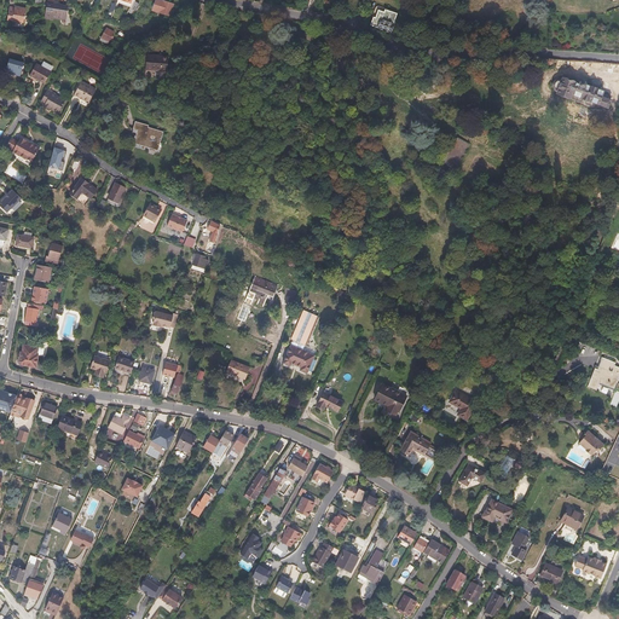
[(157,0),(155,0),(155,1),(152,11),(171,16),(173,16),(174,10),(173,10),(174,5),(157,0)]
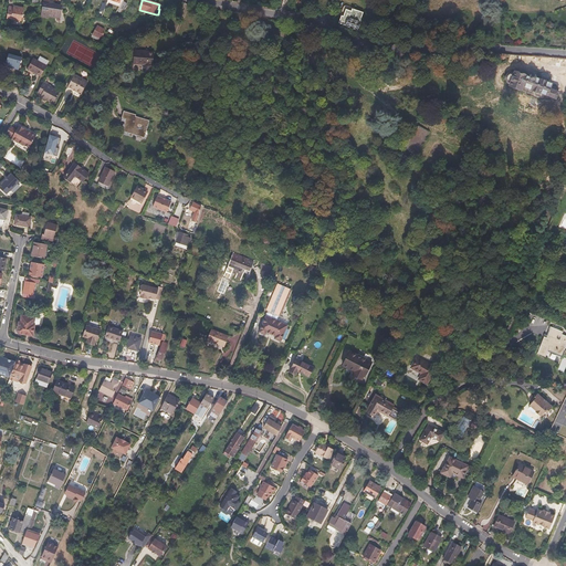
[(60,18),(61,6),(48,2),(48,3),(42,3),(40,16),(45,17),(45,16),(60,18)]
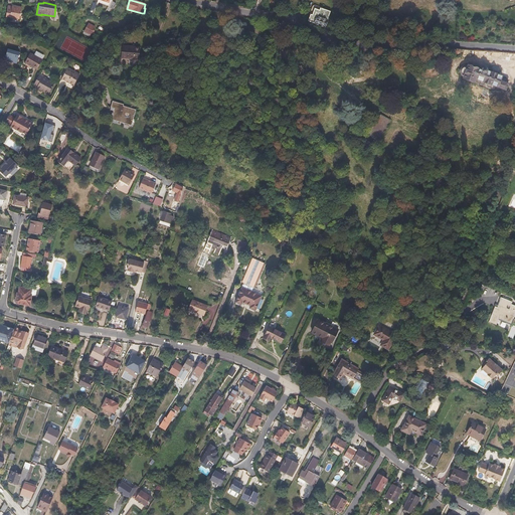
[(16,7),(12,6),(7,6),(6,17),(19,19),(21,7),(16,6),(16,7)]
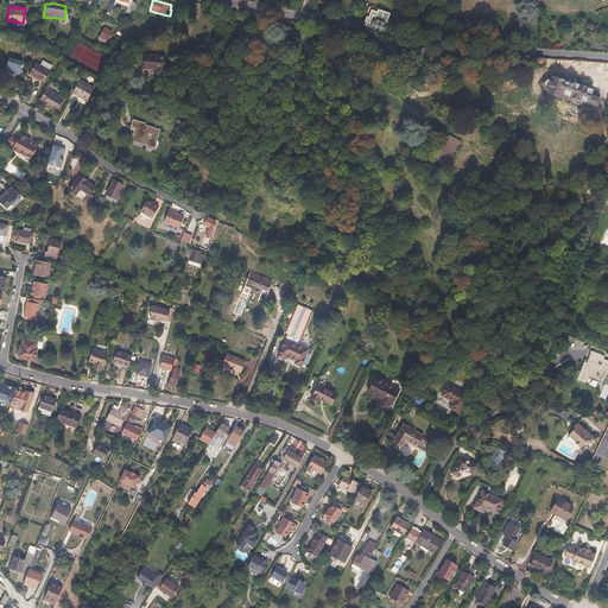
[(378,12),(371,10),(365,24),(384,31),(390,14),(379,10),(378,12)]
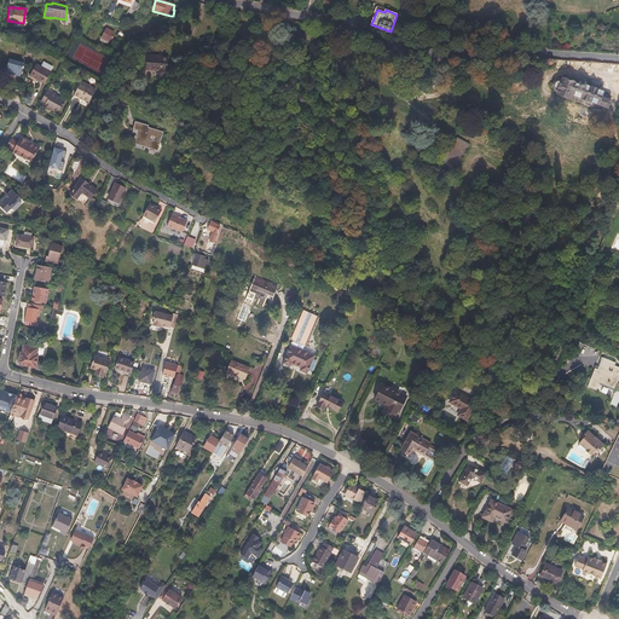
[(106,29),(99,40),(106,44),(113,33),(106,29)]
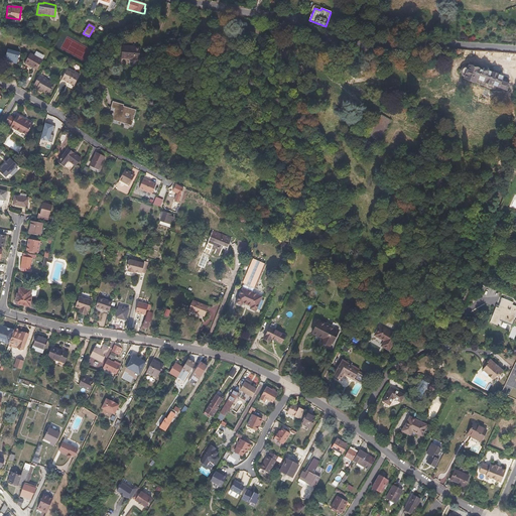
[(132,50),(123,49),(122,59),(139,60),(140,48),(132,47),(132,50)]
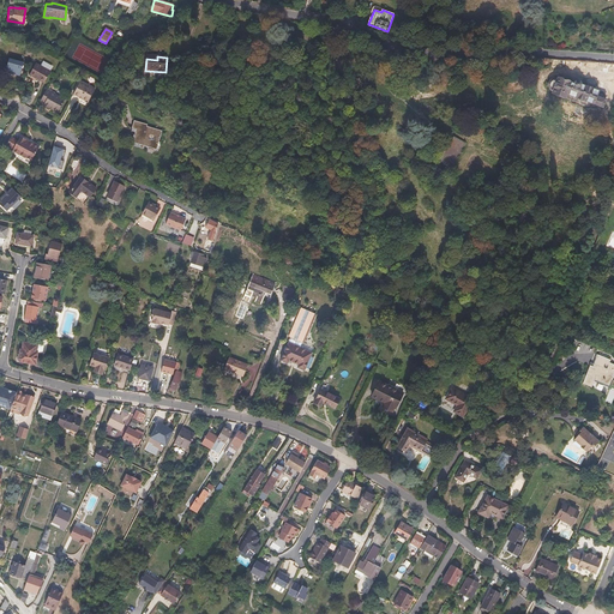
[(5,72),(19,76),(23,62),(10,58),(5,72)]
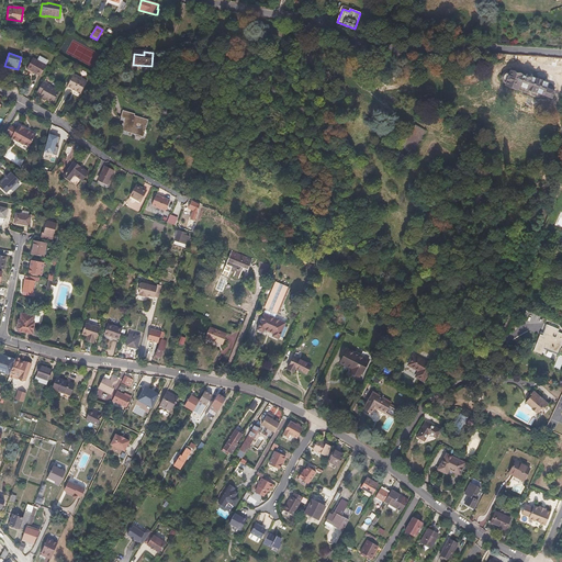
[(40,56),(37,59),(33,57),(27,67),(41,75),(46,65),(44,64),(46,60),(40,56)]
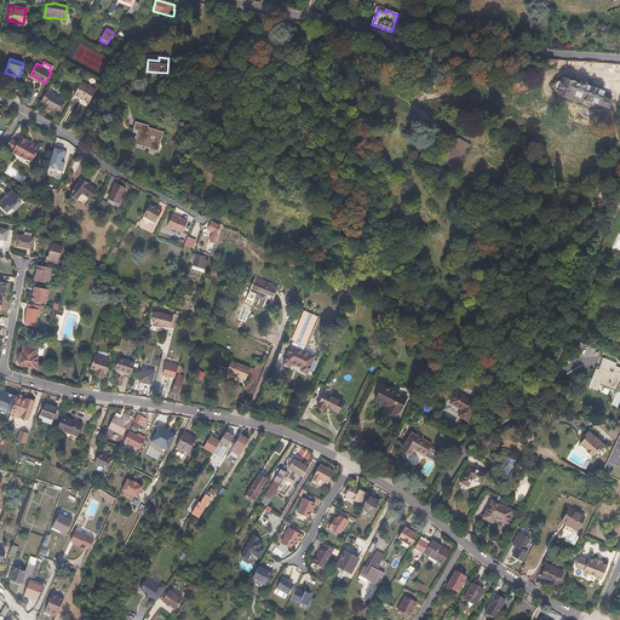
[(578,82),(563,78),(558,95),(570,98),(572,95),(609,108),(612,101),(602,97),(604,92),(592,87),(593,87),(587,85),(586,82),(584,81),(581,82),(580,85),(577,84),(578,82)]
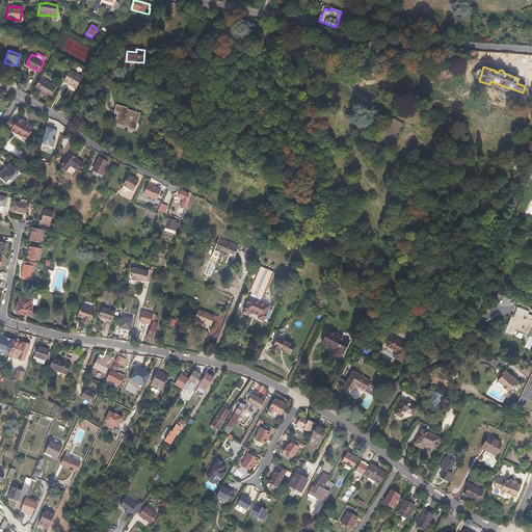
[(70,70),(63,81),(77,87),(82,77),(70,70)]
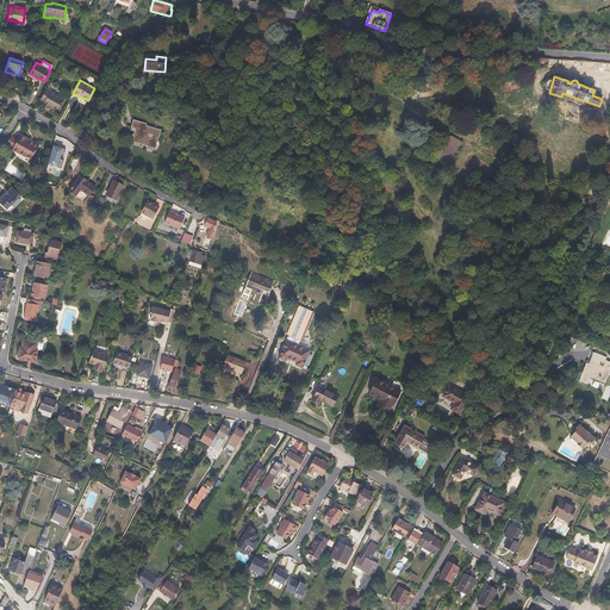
[(45,88),(39,99),(44,101),(43,104),(56,111),(63,98),(50,91),(50,89),(48,88),(45,88)]
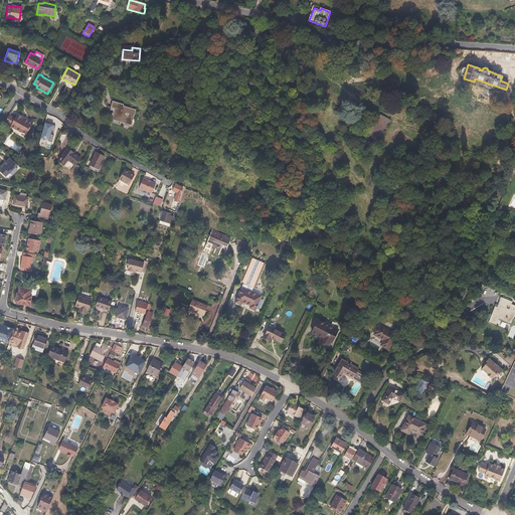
[(113,114),(112,114),(111,117),(112,117),(112,119),(132,125),(136,111),(123,107),(124,106),(113,103),(111,108),(115,109),(113,114)]
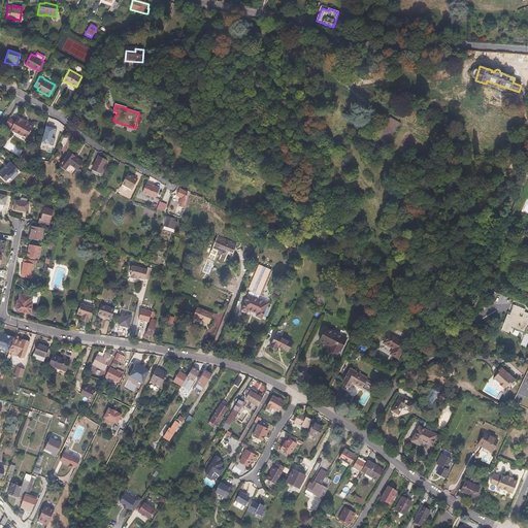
[(15,121),(10,118),(9,118),(6,124),(12,127),(11,128),(23,134),(24,134),(28,136),(35,125),(29,122),(29,123),(23,120),(24,119),(19,116),(15,121)]
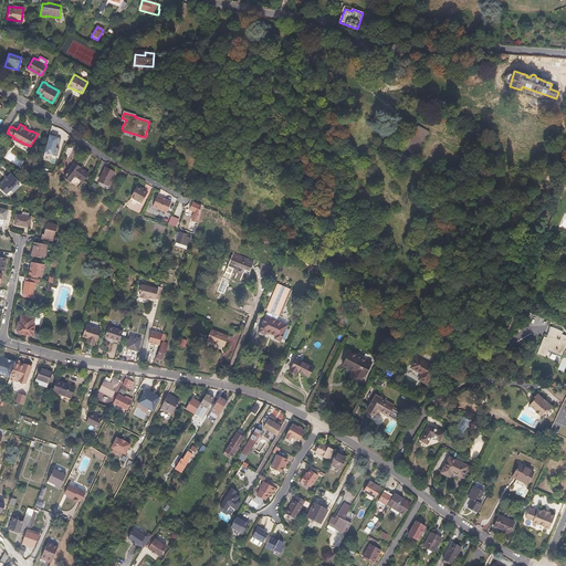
[(419,150),(430,132),(417,125),(405,146),(410,149),(411,146),(419,150)]
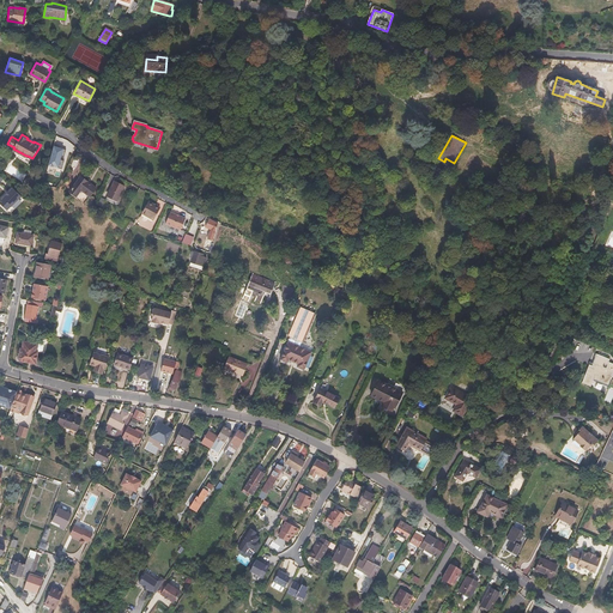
[(64,149),(54,146),(48,165),(53,167),(54,167),(58,168),(64,149)]
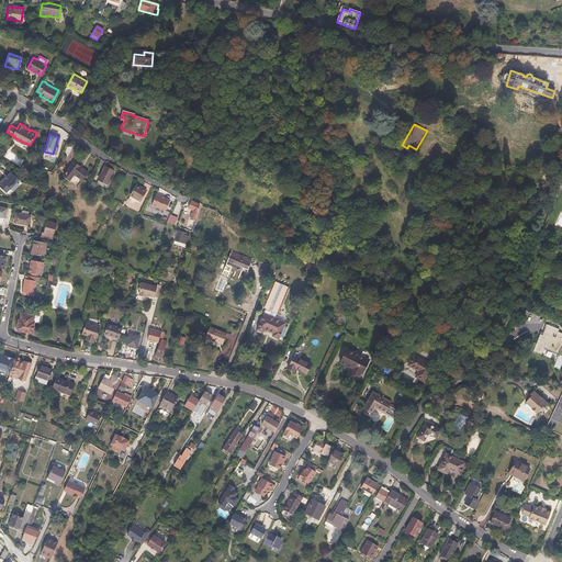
[(181,156),(186,153),(179,143),(173,146),(181,156)]
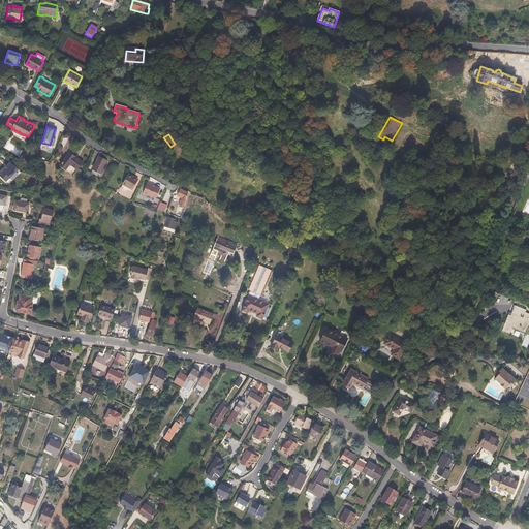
[(84,162),(70,153),(61,166),(75,176),(84,162)]
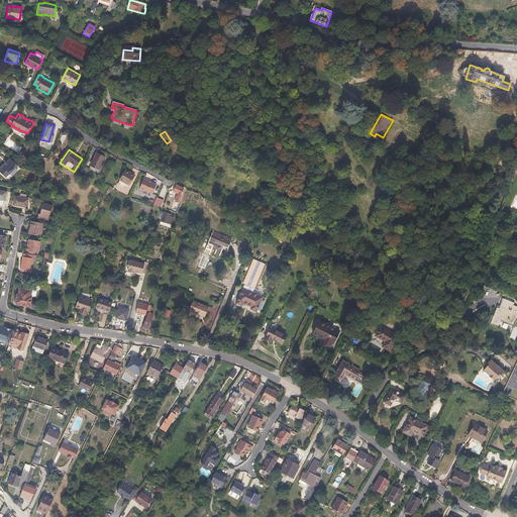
[(2,168),(9,175),(18,166),(3,151),(0,154),(8,161),(2,168)]
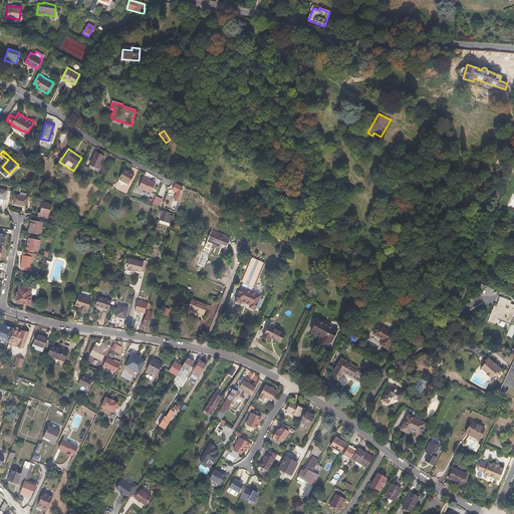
[(104,156),(96,152),(90,164),(99,168),(104,156)]
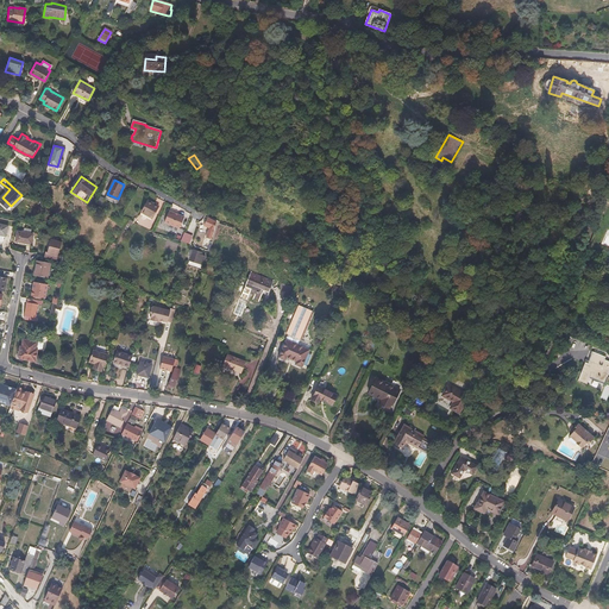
[(159,205),(149,199),(143,211),(154,217),(159,205)]
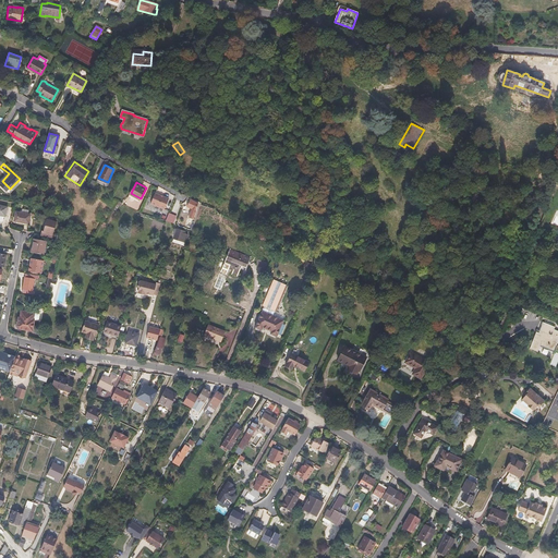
[(169,199),(155,194),(150,204),(165,209),(169,199)]
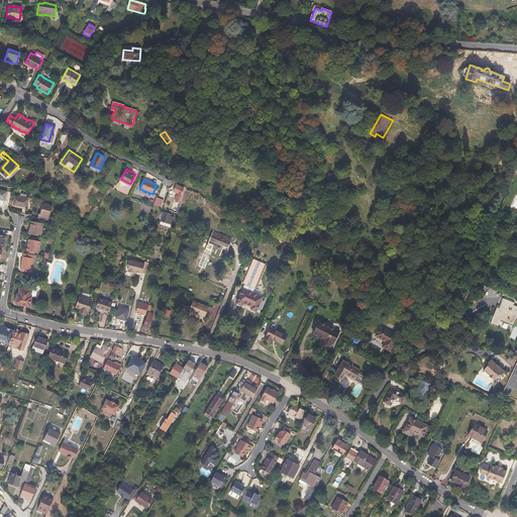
[(176,186),(174,191),(178,193),(174,202),(178,204),(182,195),(181,195),(184,189),(177,185),(175,184),(174,185),(176,186)]
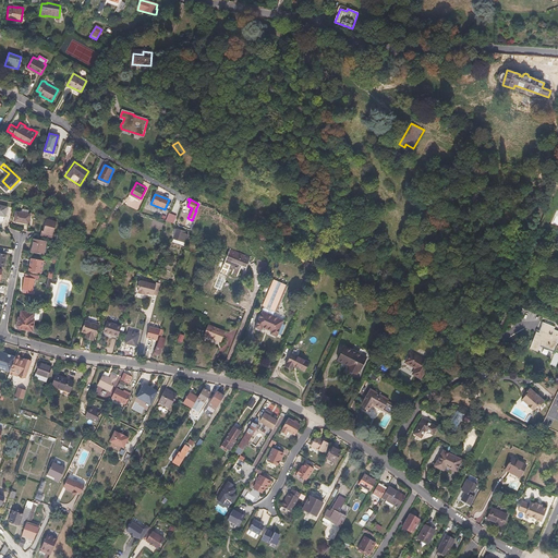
[(28,214),(22,213),(15,211),(14,221),(28,223),(31,215),(28,214)]
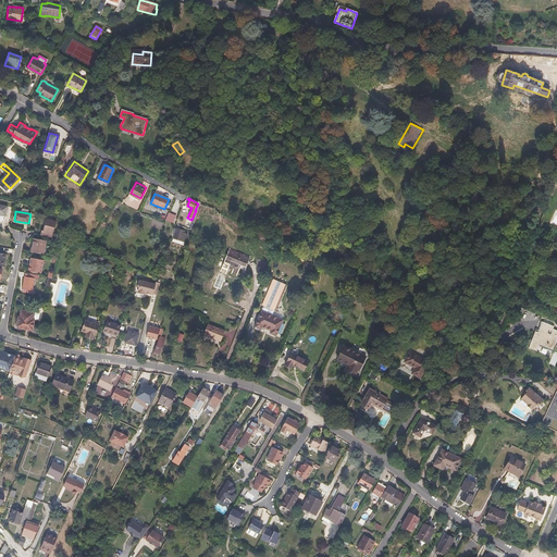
[(175,217),(169,213),(165,220),(172,223),(175,217)]
